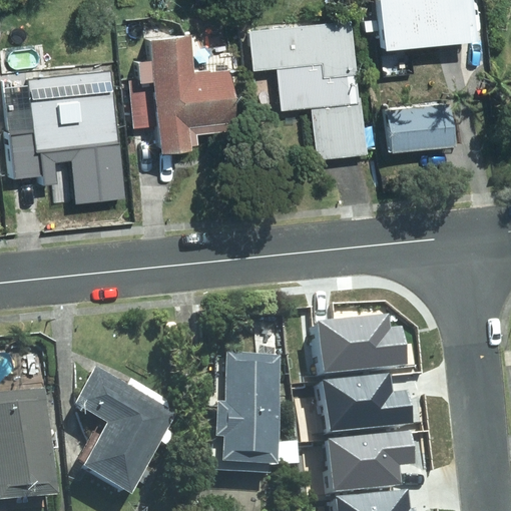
[(377,0),(382,51),(476,41),(471,0),(377,0)]
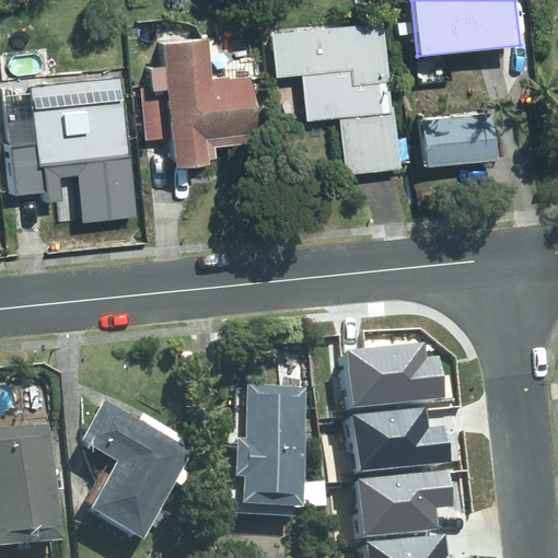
[(385,24),(271,35),(276,78),(302,76),(306,121),(339,118),(345,175),(398,170),(385,24)]
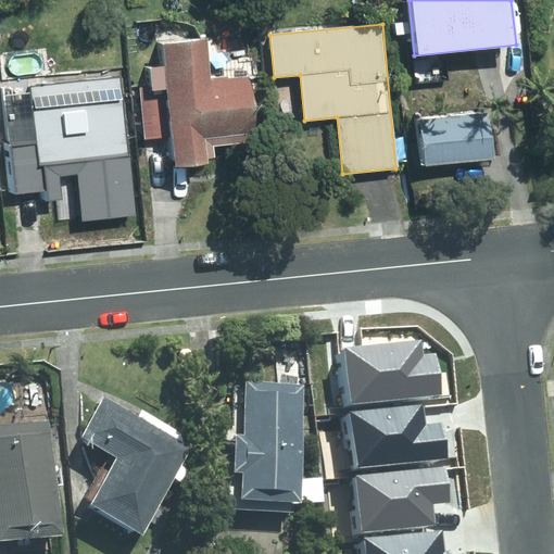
[(212,79),(208,39),(162,43),(165,68),(149,70),(151,90),(167,89),(175,166),(208,163),(205,139),(255,134),(250,78),(228,79),(228,78),(212,79)]
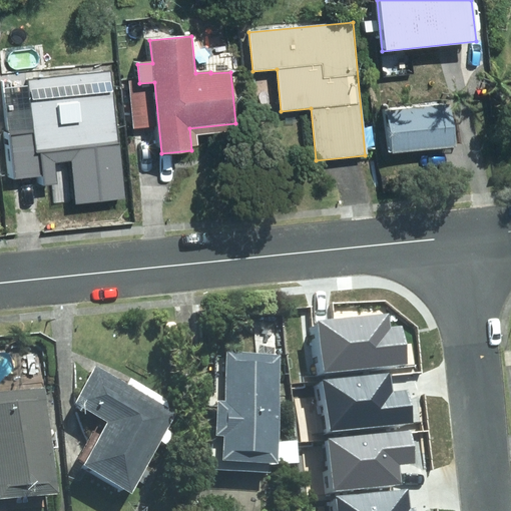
[(119,173),(110,71),(26,78),(31,132),(5,134),(8,173),(39,171),(38,157),(78,153),(79,177),(119,173)]
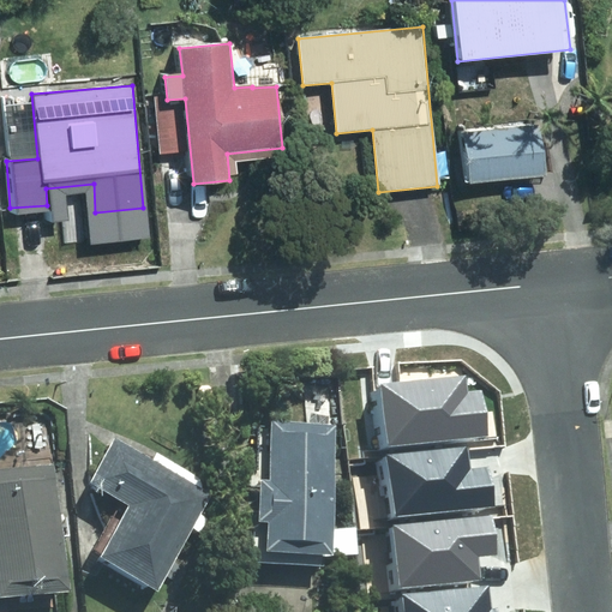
[(538,126),(459,133),(463,185),(541,177),(538,126)]
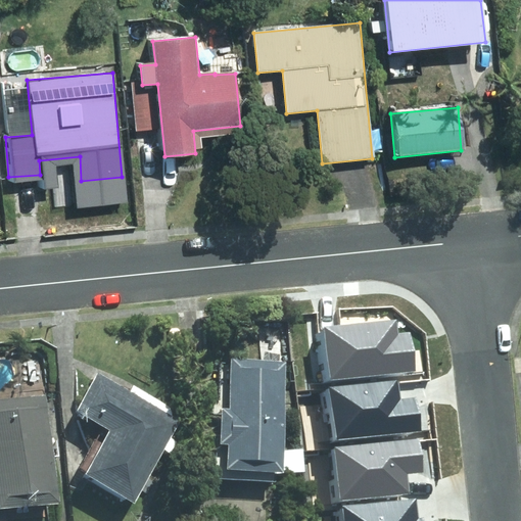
[(426,520),(409,331),(316,339),(330,520),(426,520)]
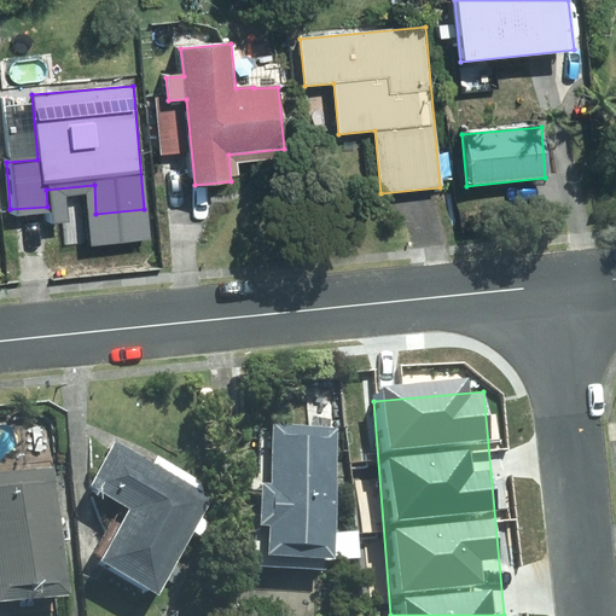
[(330,562),(336,429),(272,426),(269,487),(259,487),(256,529),(267,529),(266,559),(330,562)]
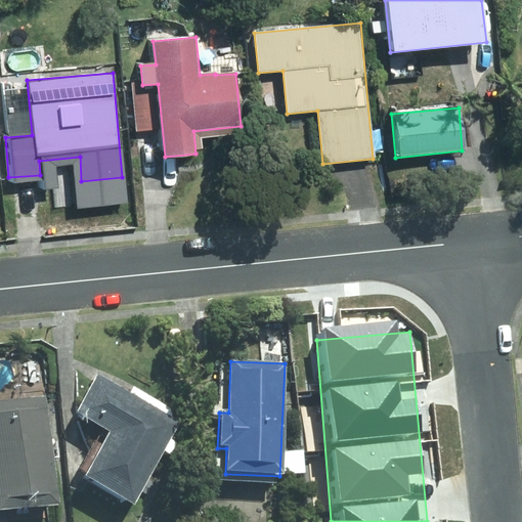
[(179,427),(96,378),(74,415),(110,435),(83,480),(132,509),(179,427)]
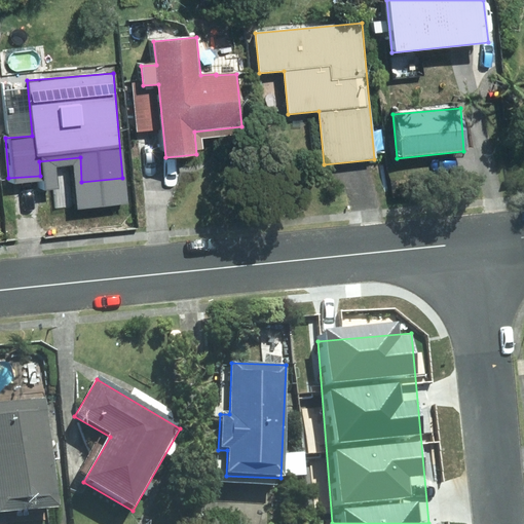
[(0,523),(0,514),(57,510),(46,400),(0,404),(0,523)]
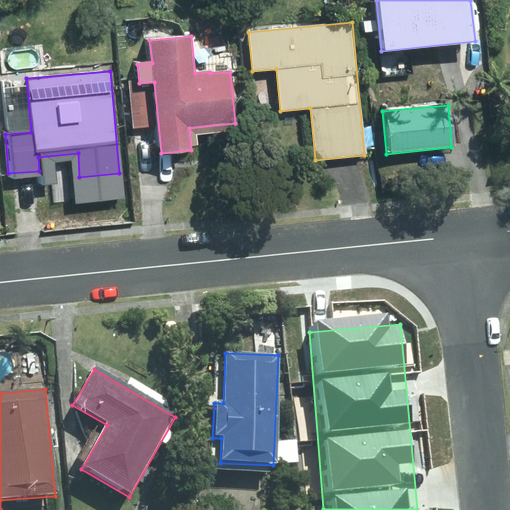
[(292,443),(274,444),(276,463),(294,461),(292,443)]
